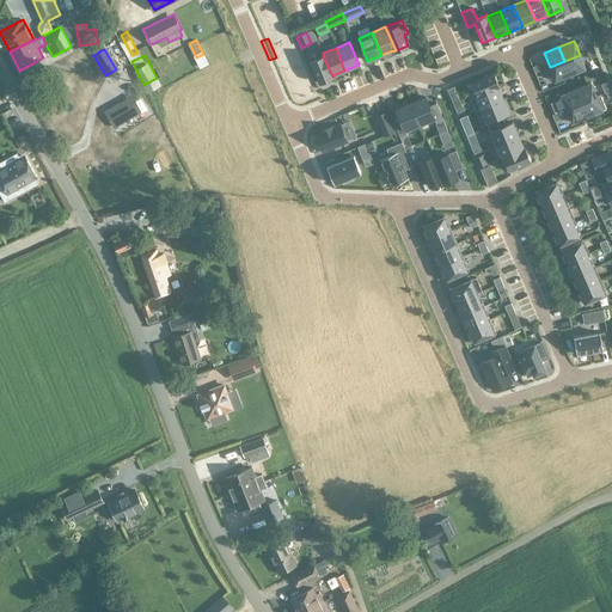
[(570,74),(586,68),(580,55),(564,61),(570,74)]
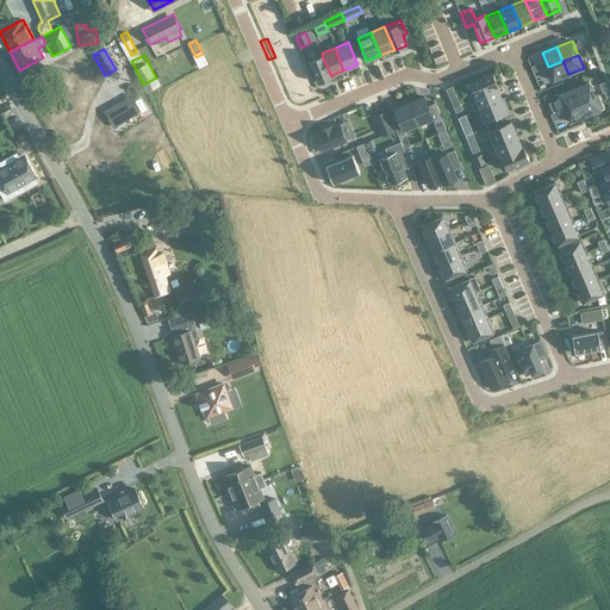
[(331,76),(322,56),(310,61),(318,82),(331,76)]
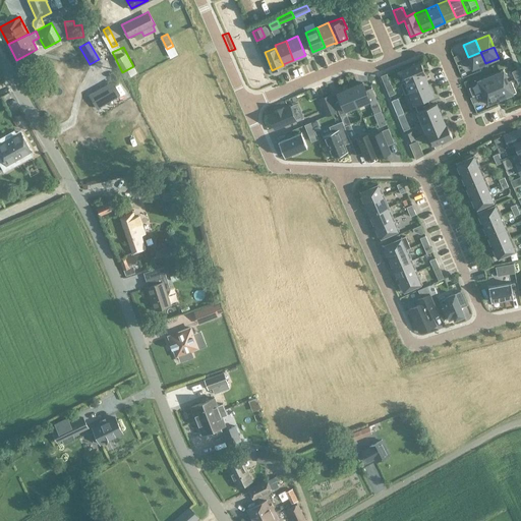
[(480,52),(468,57),(472,69),(485,63),(480,52)]
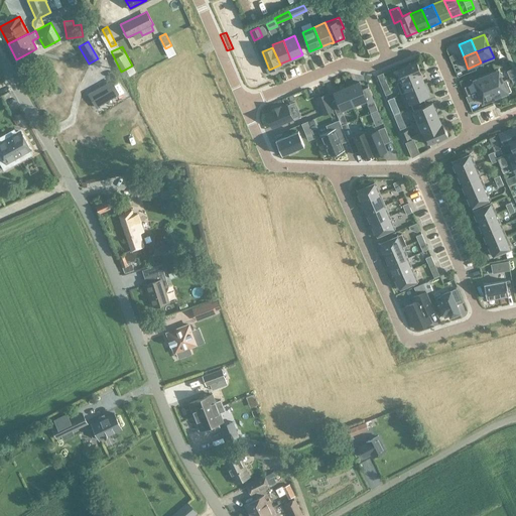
[(305,68),(309,76),(324,70),(319,60),(305,68)]
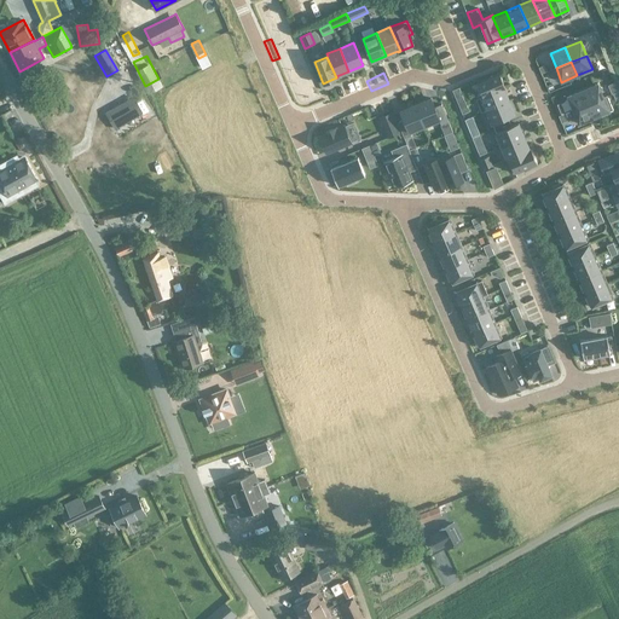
[(505,87),(499,73),(478,82),(484,96),(505,87)]
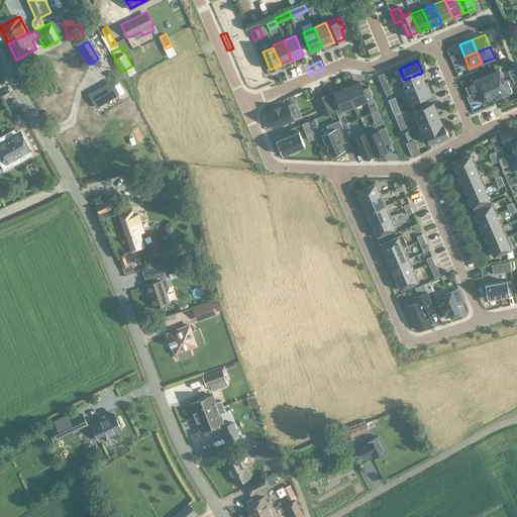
[(241,77),(252,71),(247,62),(236,67),(241,77)]
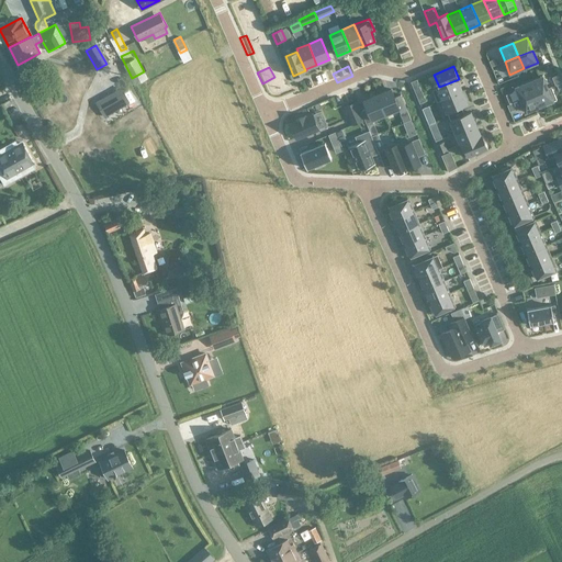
[(542,76),(529,81),(535,94),(548,88),(542,76)]
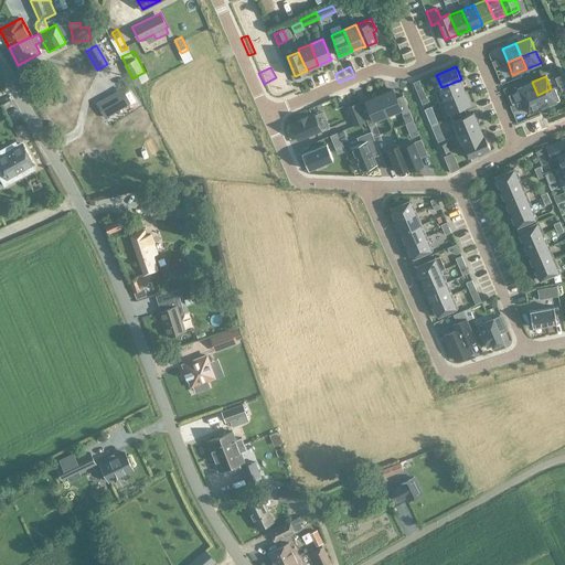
[(419,80),(413,82),(416,91),(419,97),(425,94),(423,88),(419,80)]
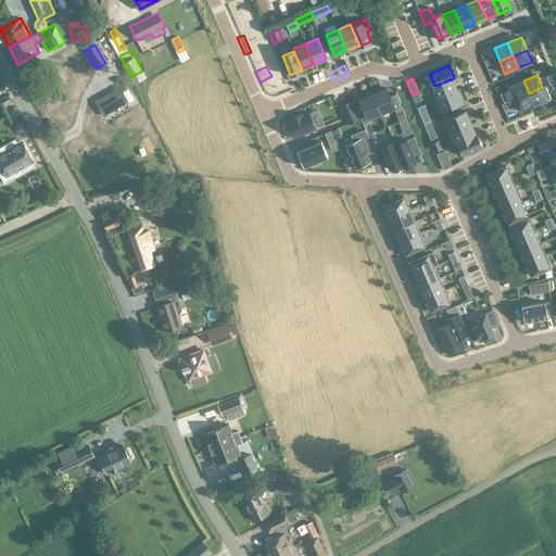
[(454,78),(434,86),(427,89),(432,101),(437,99),(457,90),(453,79),(454,78)]
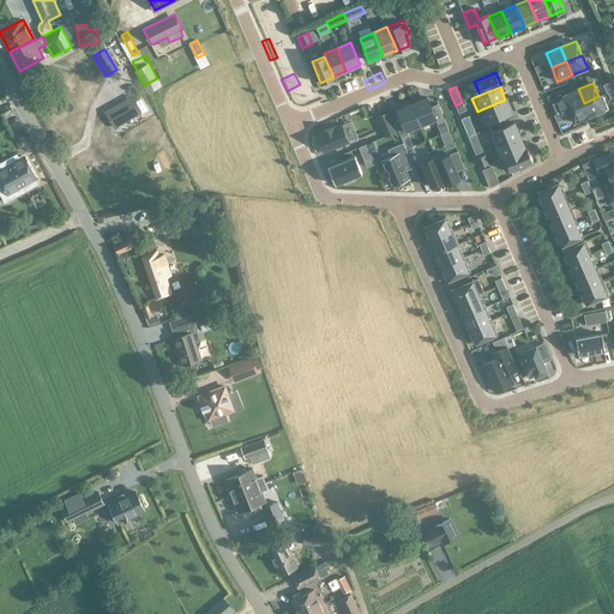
[(149,94),(151,100),(164,95),(162,89),(149,94)]
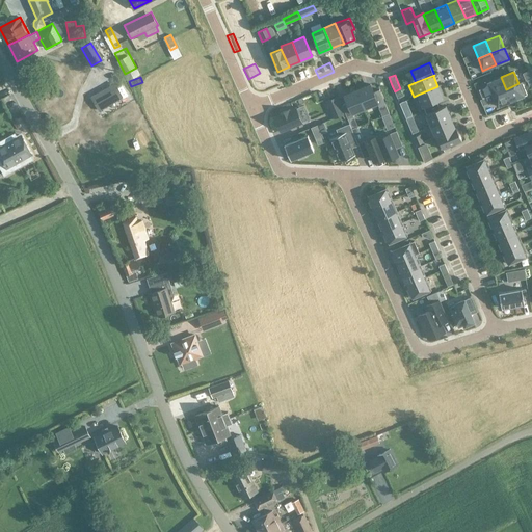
[(141,84),(147,94),(160,86),(155,77),(141,84)]
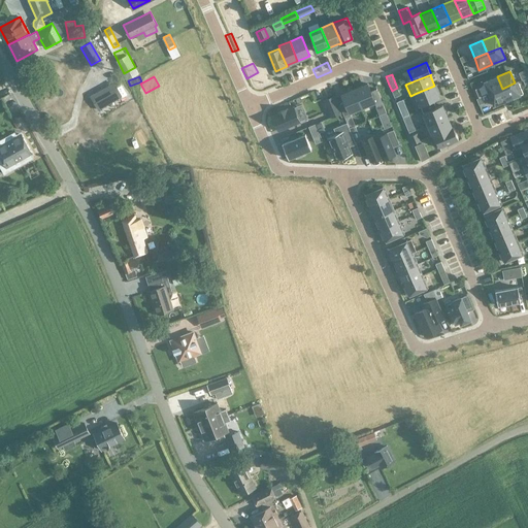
[(502,89),(497,76),(484,81),(489,94),(502,89)]
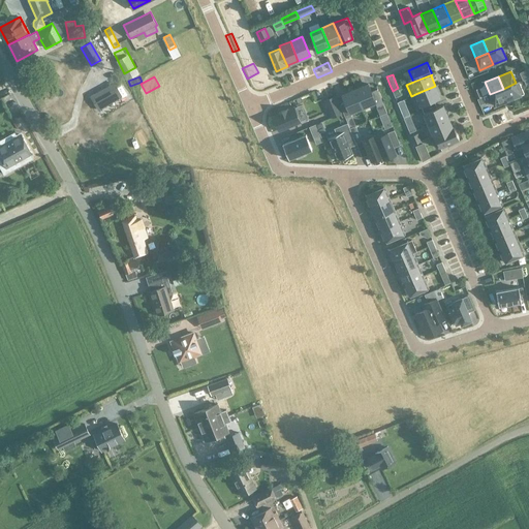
[(524,94),(519,82),(516,83),(503,89),(507,100),(524,94)]
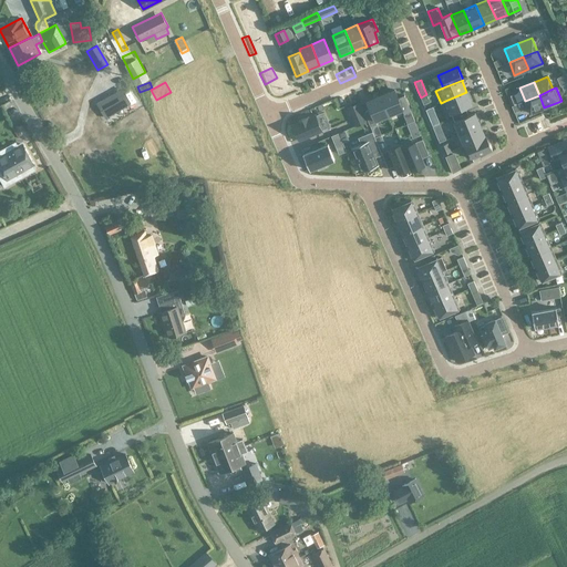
[(98,103),(105,117),(131,104),(122,89),(98,103)]
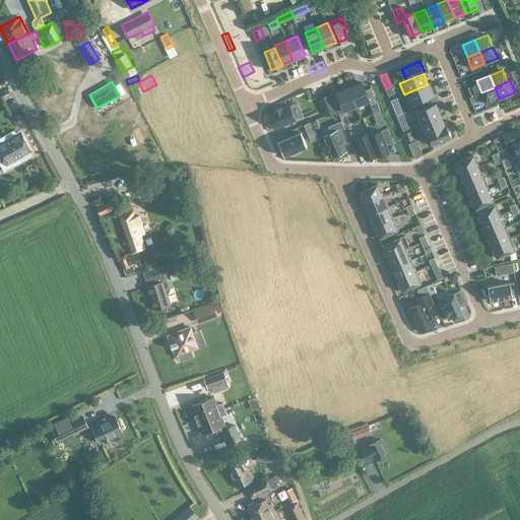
[(362,82),(349,87),(356,105),(369,100),(371,105),(376,102),(370,87),(365,89),(362,82)]
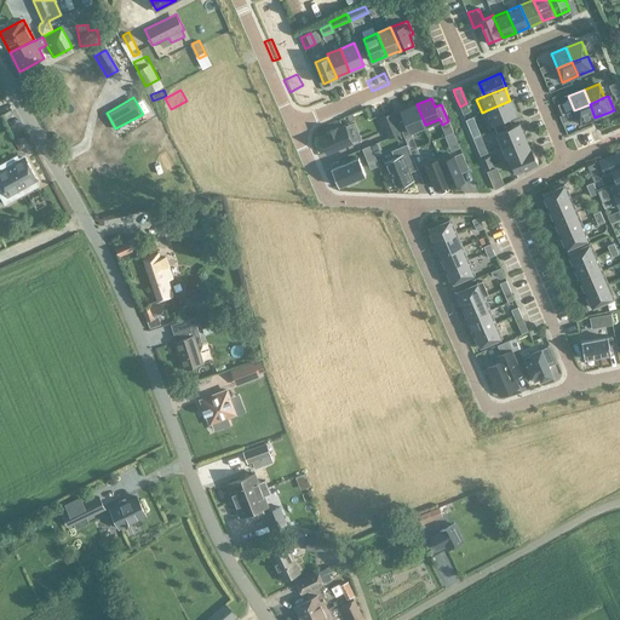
[(516,114),(510,101),(487,110),(494,128),(510,121),(509,118),(516,114)]
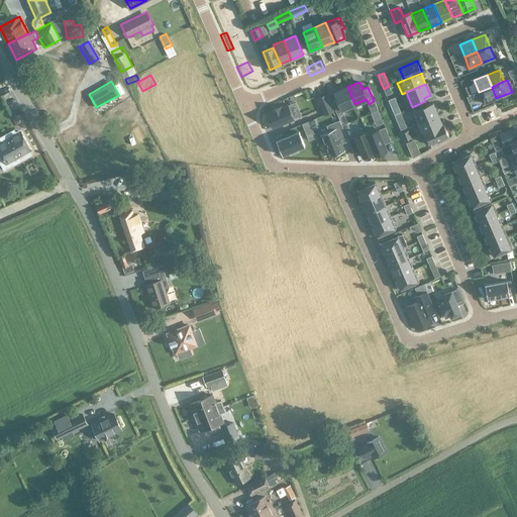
[(389,86),(384,89),(386,95),(392,93),(389,86)]
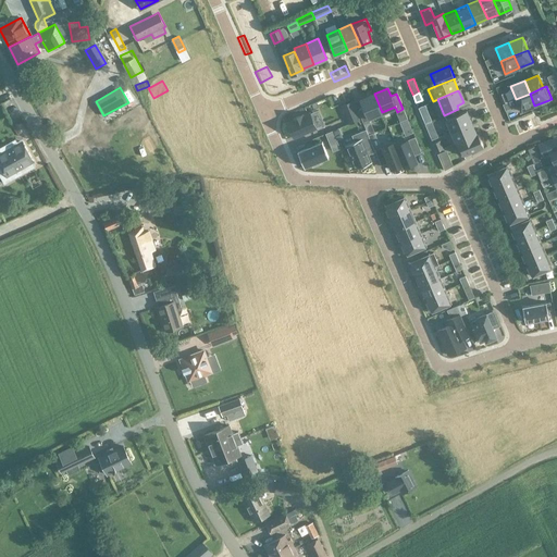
[(363,107),(358,109),(363,123),(370,121),(369,118),(382,112),(374,94),(360,99),(363,107)]
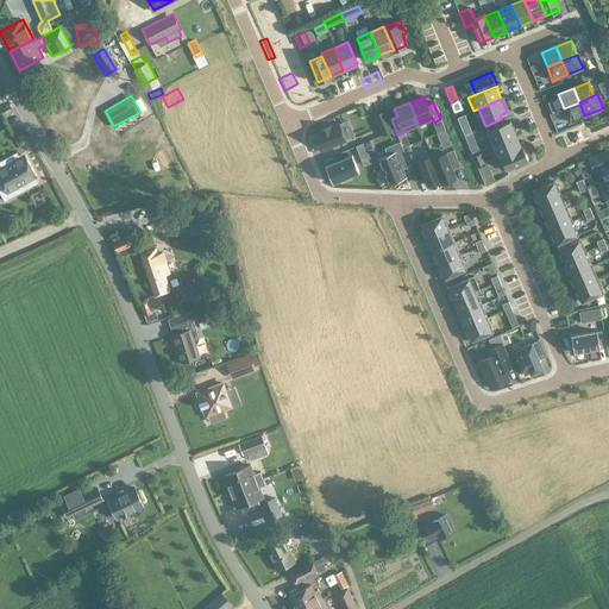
[(579,102),(564,108),(570,121),(584,115),(579,102)]
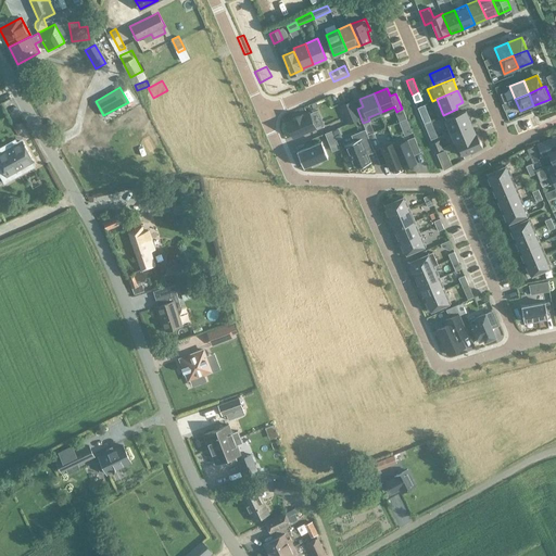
[(130,104),(133,108),(138,104),(137,101),(136,99),(129,102),(130,104)]
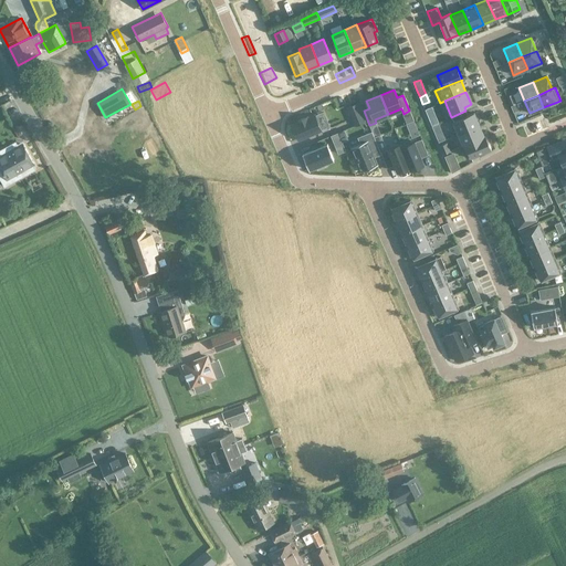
[(358,103),(348,107),(355,125),(365,121),(358,103)]
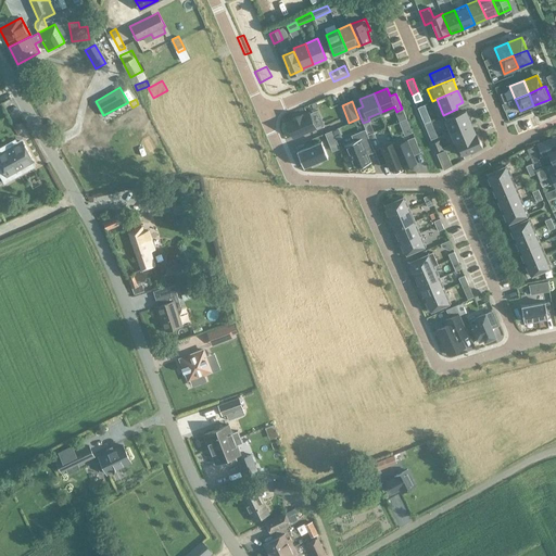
[(443,115),(451,131),(470,123),(466,111),(459,113),(457,109),(443,115)]
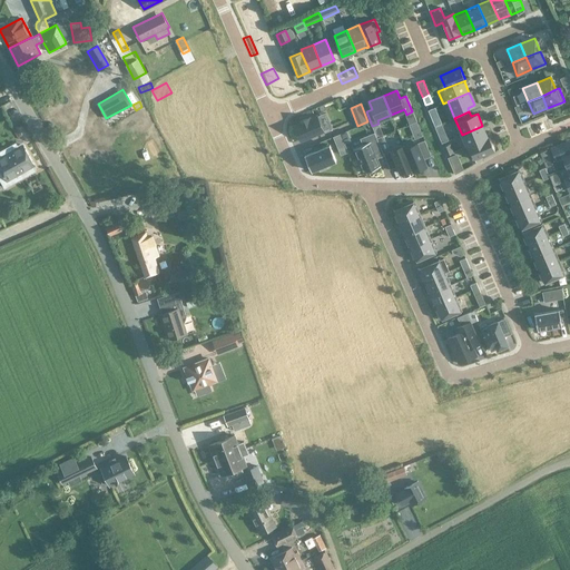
[(301,123),(294,126),(301,140),(323,130),(332,127),(325,112),(317,116),(310,119),(308,117),(300,121),(301,123)]
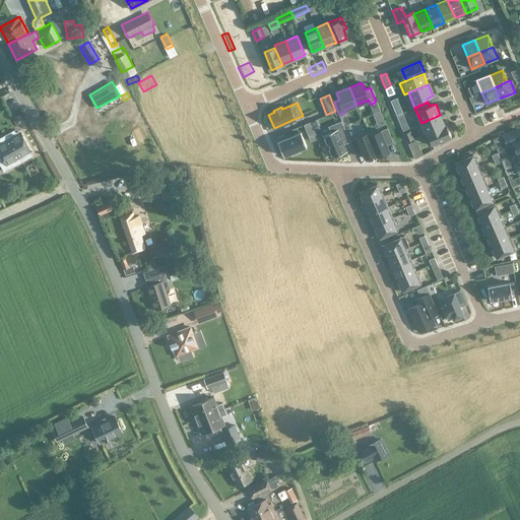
[(453,103),(444,105),(447,114),(455,111),(453,103)]
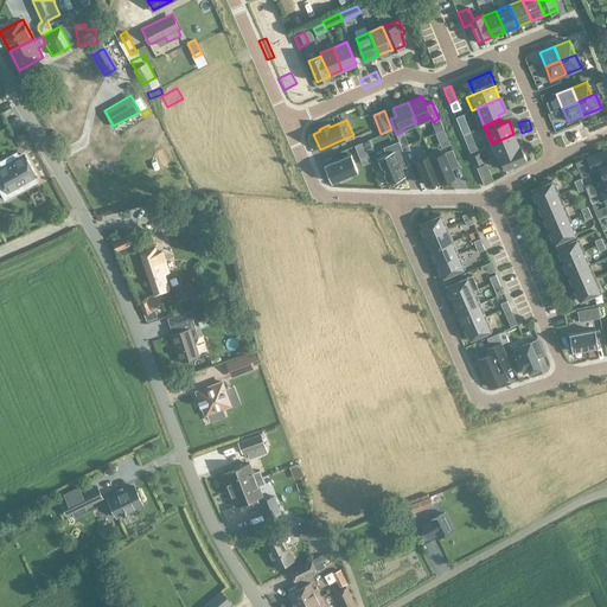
[(473,141),(470,132),(462,134),(467,144),(473,141)]
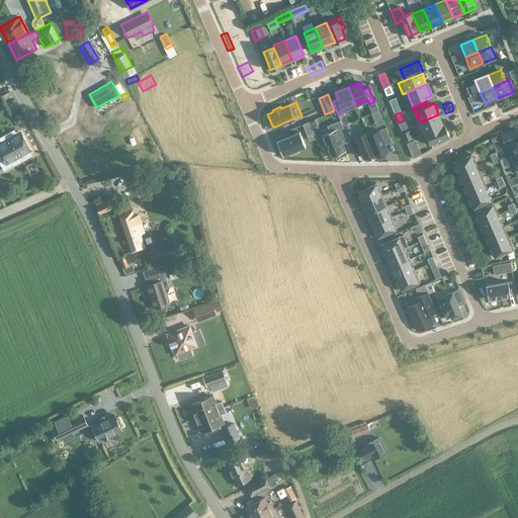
[(443,124),(438,114),(420,122),(424,134),(444,124),(443,124)]
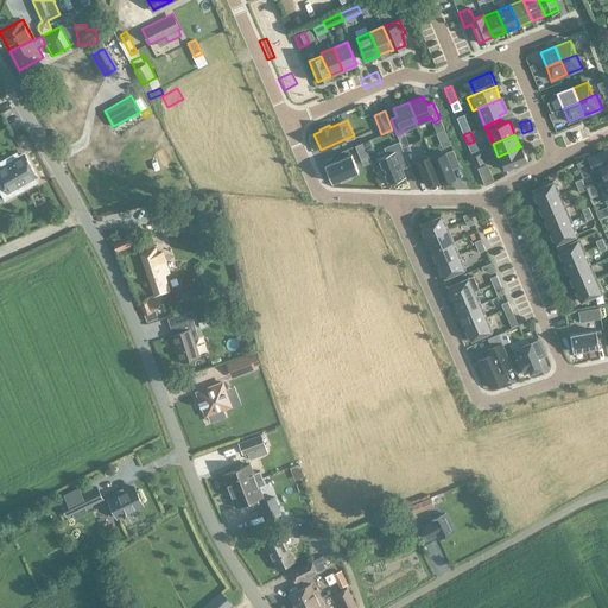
[(363,143),(368,153),(374,151),(369,140),(363,143)]
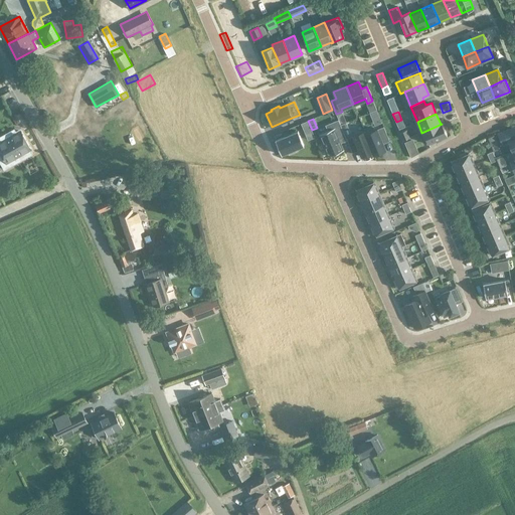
[(328,131),(319,134),(329,156),(343,150),(339,139),(345,137),(346,140),(347,140),(346,139),(340,125),(338,120),(326,125),(328,131)]
